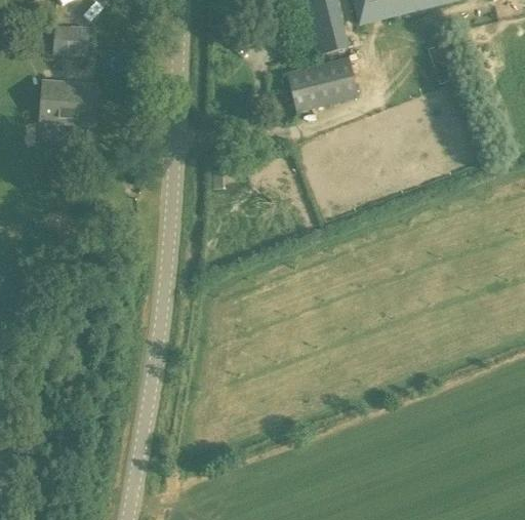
[(313,54),(348,46),(335,0),(304,0),(299,1),(313,54)]
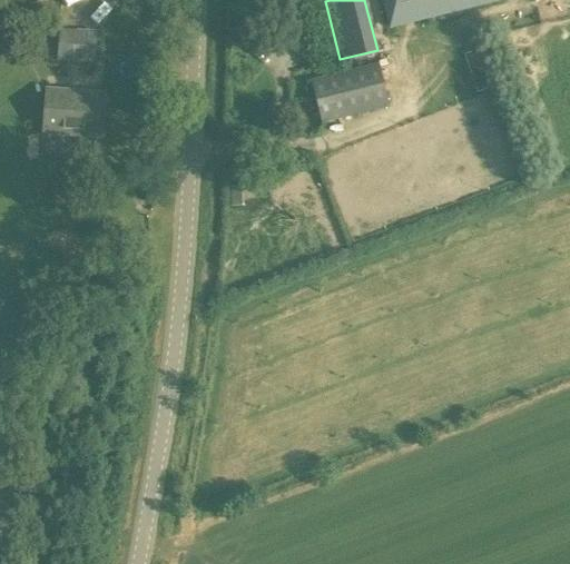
[(397,0),(405,32),(497,11),(493,0),(397,0)]
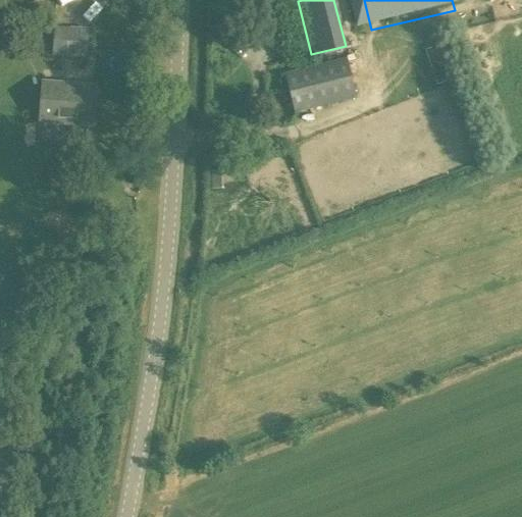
[(89,26),(55,22),(53,53),(87,56),(89,26)]
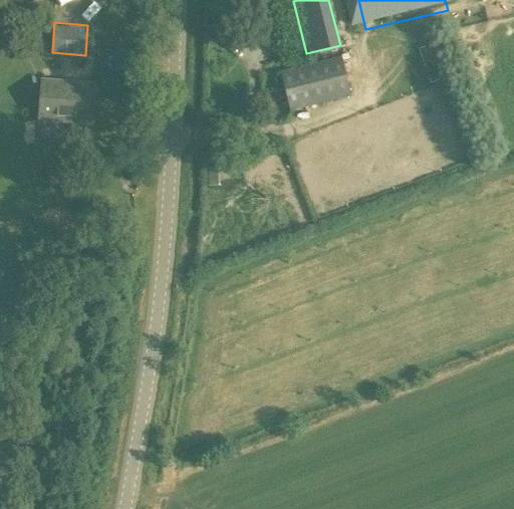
[(289,107),(349,93),(340,53),(279,67),(289,107)]
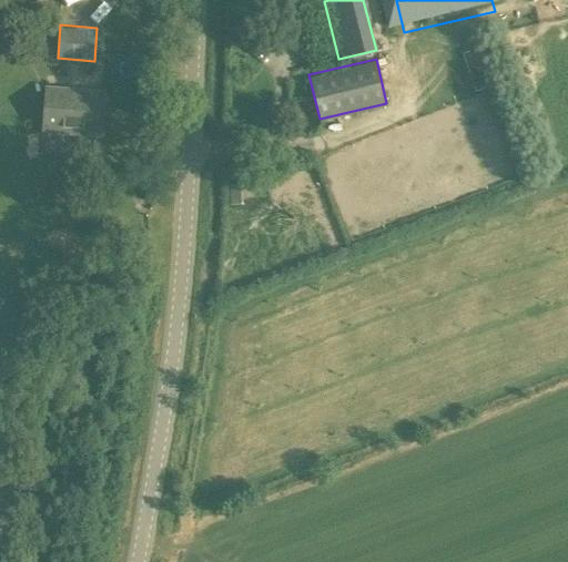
[(101,131),(104,90),(47,85),(43,126),(101,131)]
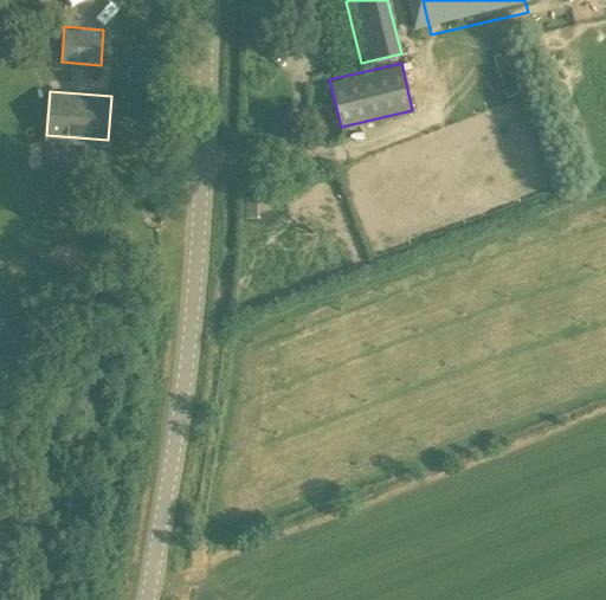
[(258,193),(244,194),(245,214),(259,213),(258,193)]
